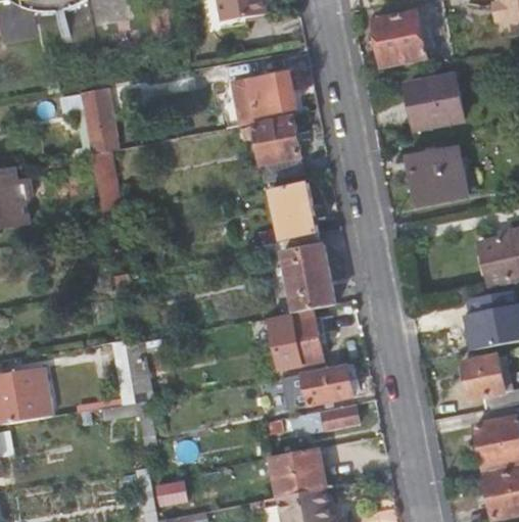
[(29,0),(31,7),(37,9),(47,11),(58,11),(71,7),(84,1),(85,0),(29,0)]
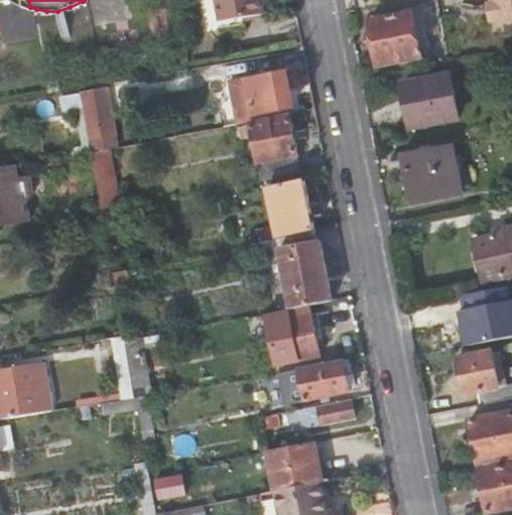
[(261,12),(258,0),(214,0),(219,20),(261,12)]
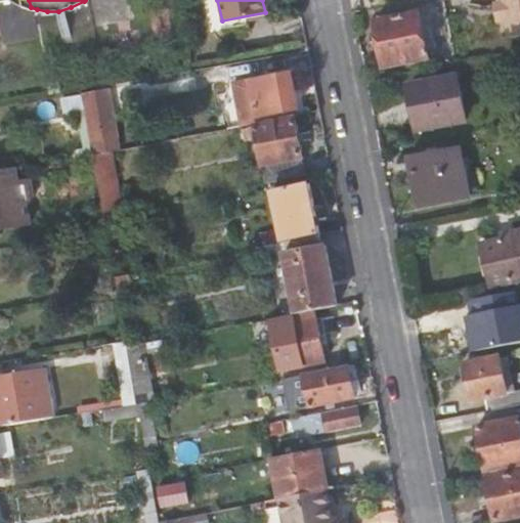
[(519,33),(519,0),(495,0),(496,1),(494,1),(497,20),(501,19),(504,37),(519,33)]
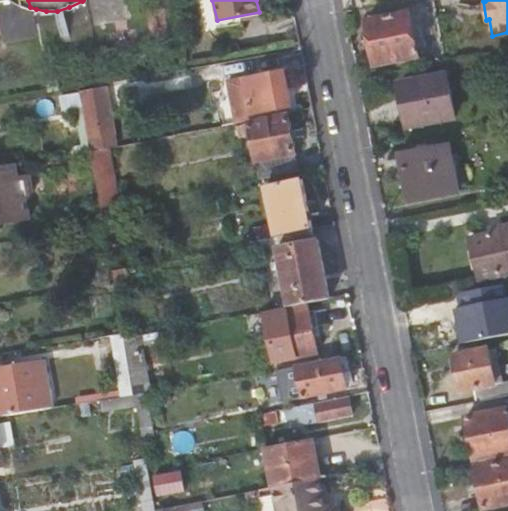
[(486,20),(483,1),(478,2),(482,21),(486,20)]
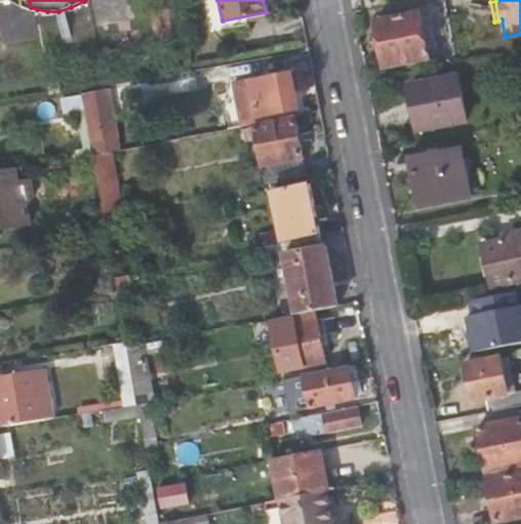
[(429,55),(421,11),(375,19),(384,65),(429,55)]
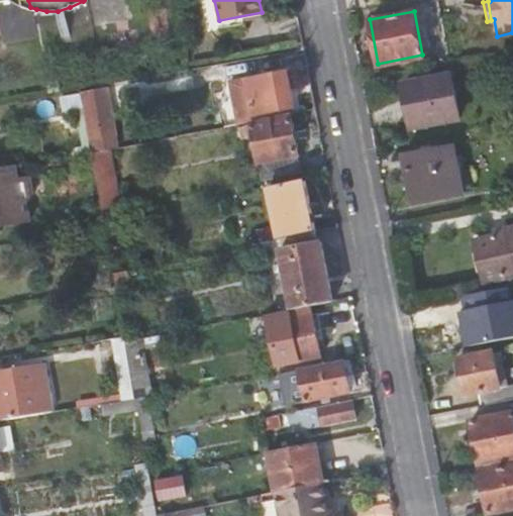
[(293,111),(285,70),(246,78),(245,76),(227,80),(235,122),(293,111)]
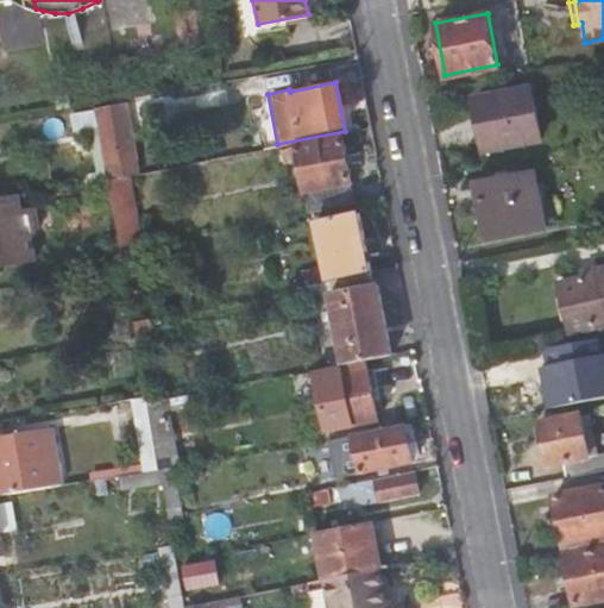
[(538,137),(527,85),(471,95),(482,149),(538,137)]
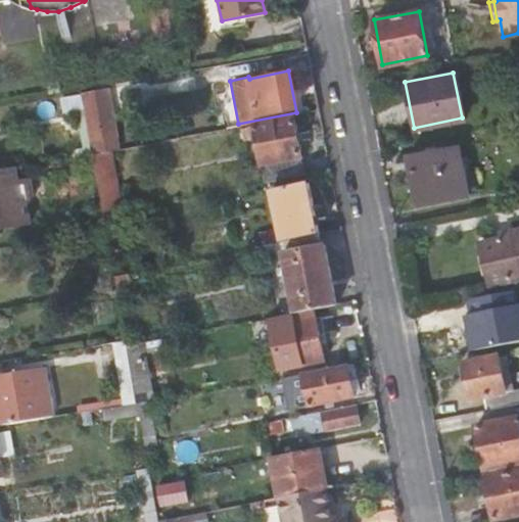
[(113,124),(107,87),(81,92),(88,128),(113,124)]
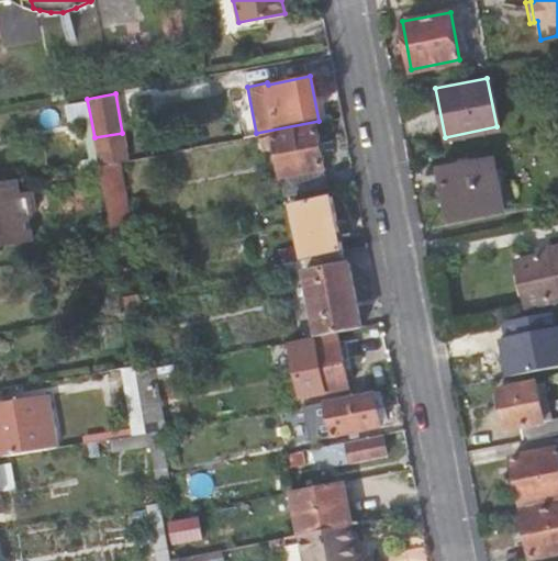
[(67,119),(88,115),(85,99),(63,103),(67,119)]
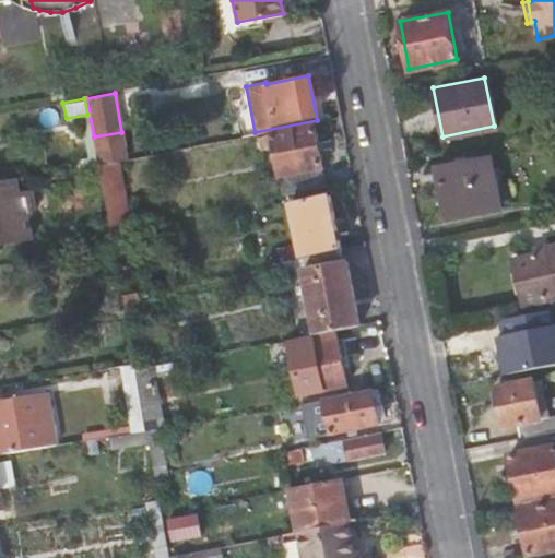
[(269,133),(280,194),(326,185),(314,125),(269,133)]
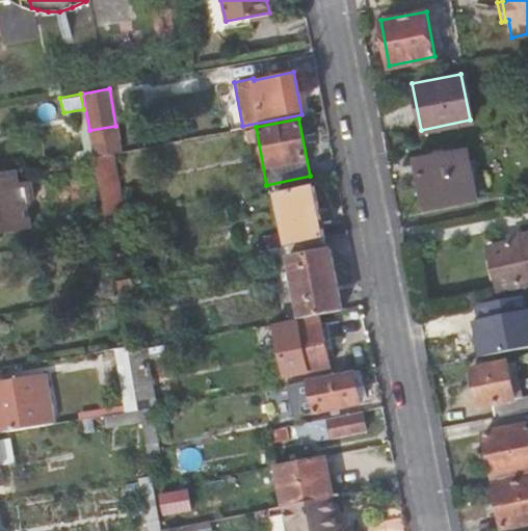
[(115,126),(89,130),(91,143),(117,139),(115,126)]
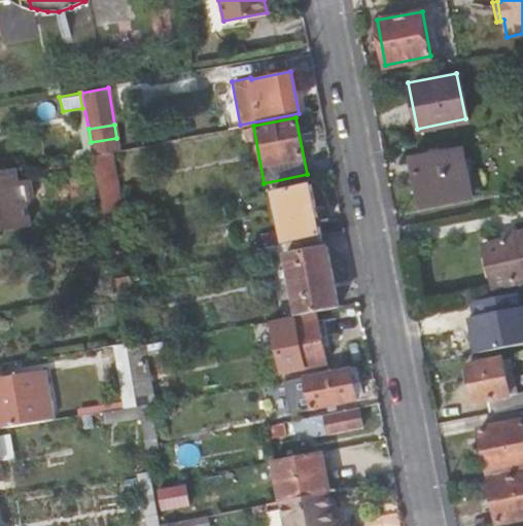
[(469,196),(459,146),(411,156),(420,204),(469,196)]
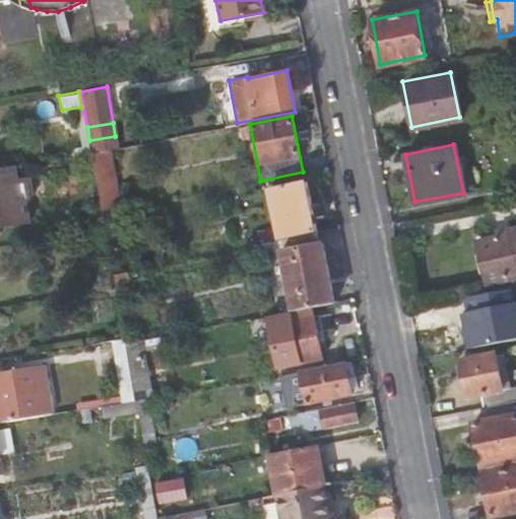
[(101,150),(89,152),(97,190),(100,213),(118,209),(108,149),(101,150)]
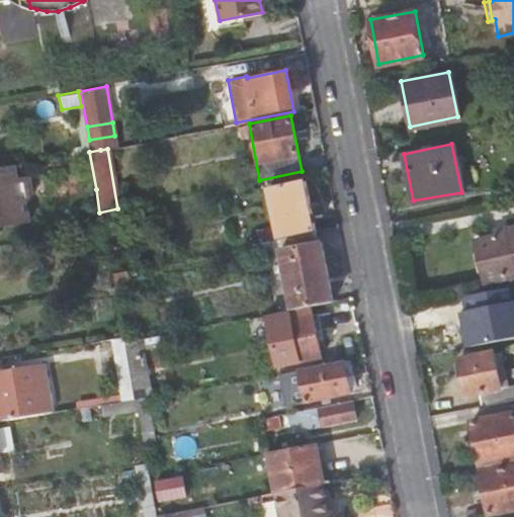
[(16,178),(14,165),(0,167),(0,225),(27,221),(24,203),(30,194),(28,176),(16,178)]
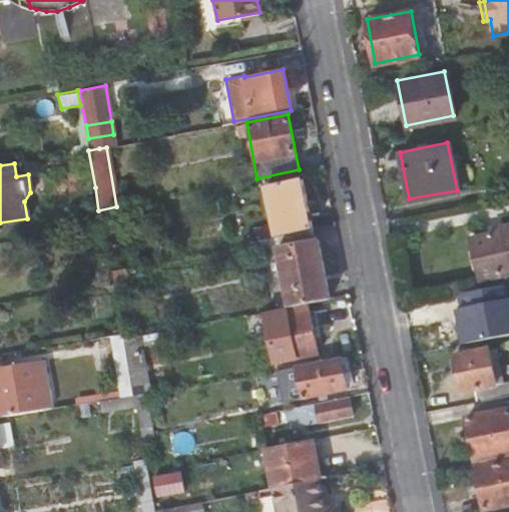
[(255,235),(256,240),(310,230),(312,229),(302,178),(266,185),(273,223),(252,227),(253,230),(249,231),(250,235),(255,235)]
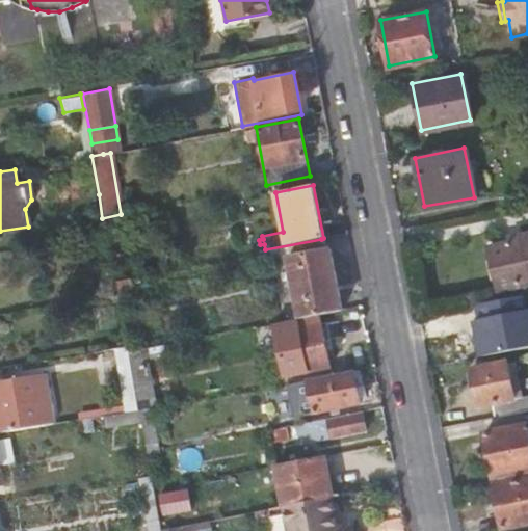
[(121,214),(102,218),(105,234),(107,245),(111,266),(126,263),(124,251),(121,234),(125,234),(121,214)]
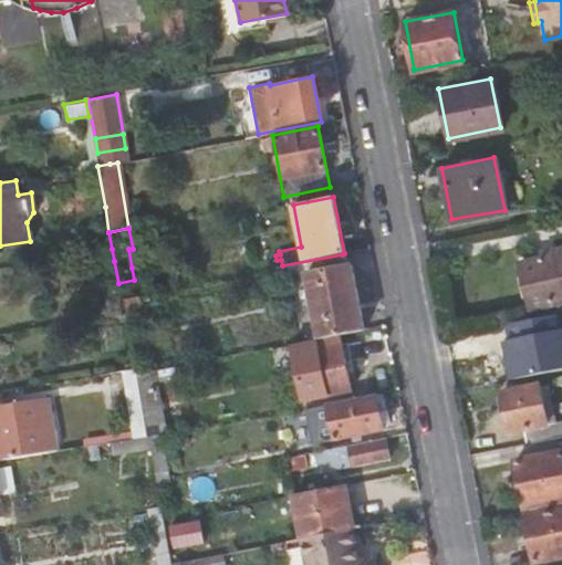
[(561,246),(540,251),(541,255),(518,260),(528,309),(561,302),(561,246)]
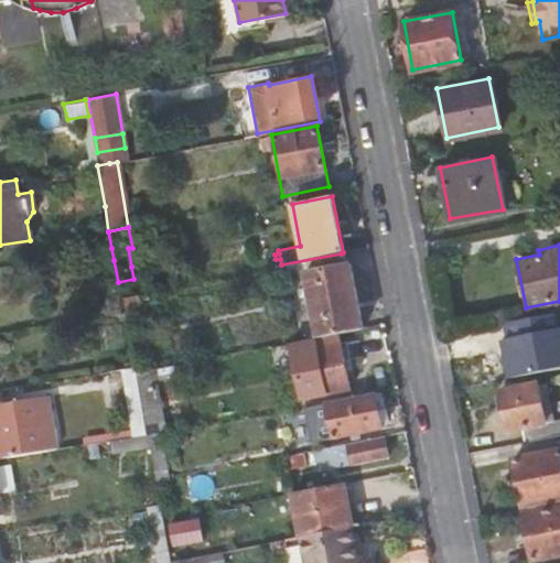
[(303,275),(316,335),(361,326),(346,260),(342,260),(341,253),(281,264),(284,280),(303,275)]
